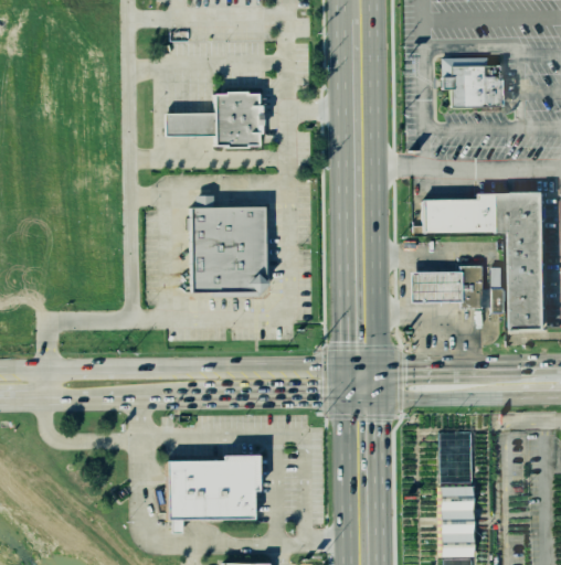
[(451,64),(501,65),(500,80),(511,80),(511,92),(517,92),(517,110),(451,109),(451,86),(441,86),(441,76),(451,77),(451,64)]
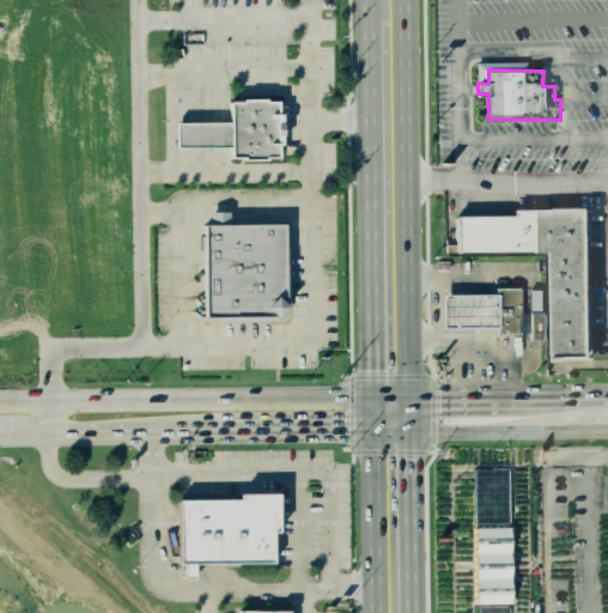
[(231,156),(231,103),(243,103),(242,98),(267,98),(267,102),(281,102),(283,156),(272,156),(272,161),(243,161),(243,156),(231,156)]
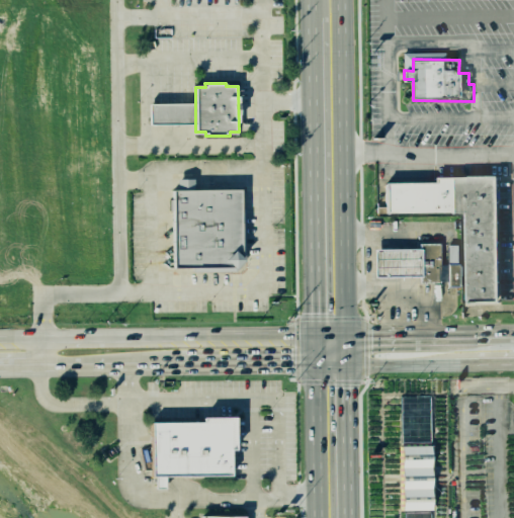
[(149,104),(194,103),(195,122),(149,123),(149,104)]
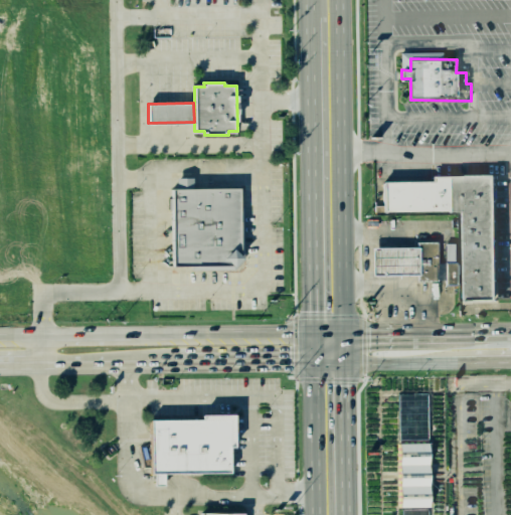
[(497,175),(499,303),(462,303),(461,211),(386,212),(385,182),(435,181),(435,176),(497,175)]
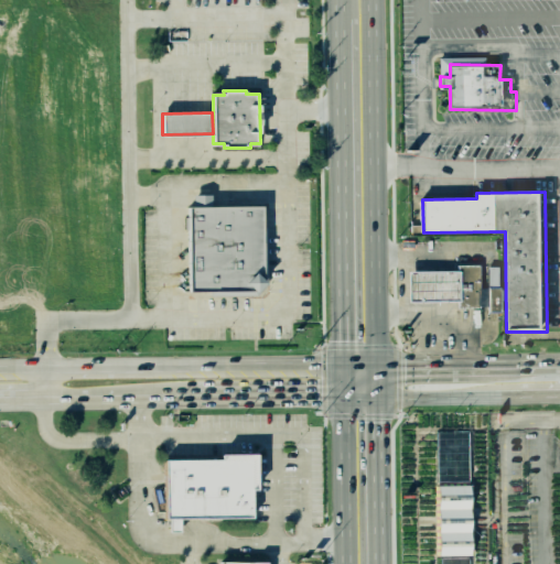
[(194,291),(194,206),(267,206),(267,291),(194,291)]
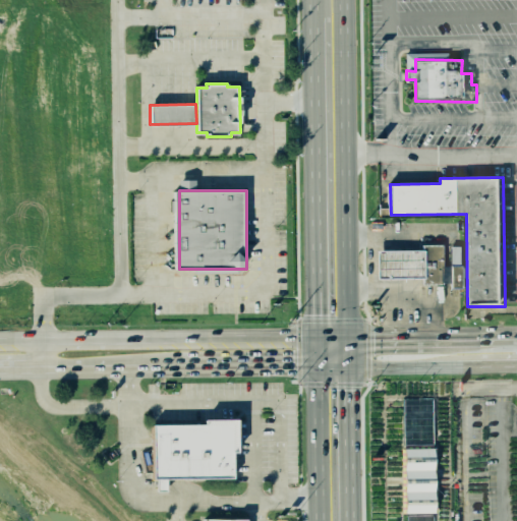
[(424,251),(424,245),(447,245),(447,283),(424,283),(424,280),(424,251)]
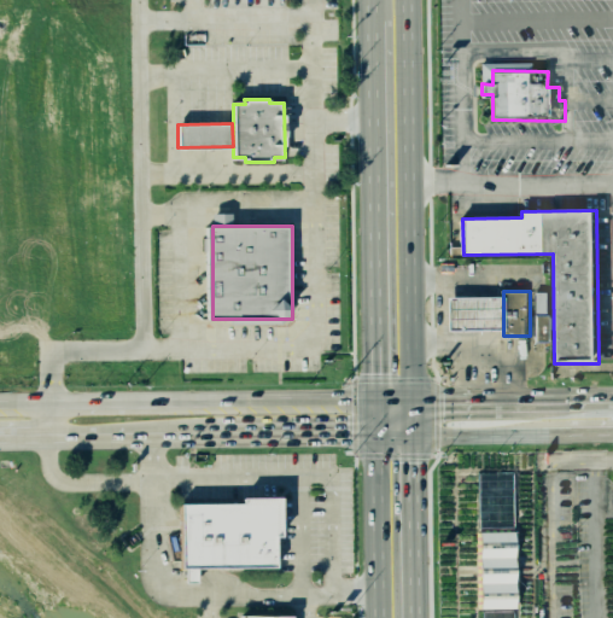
[(503,332),(450,333),(449,298),(503,298),(503,332)]
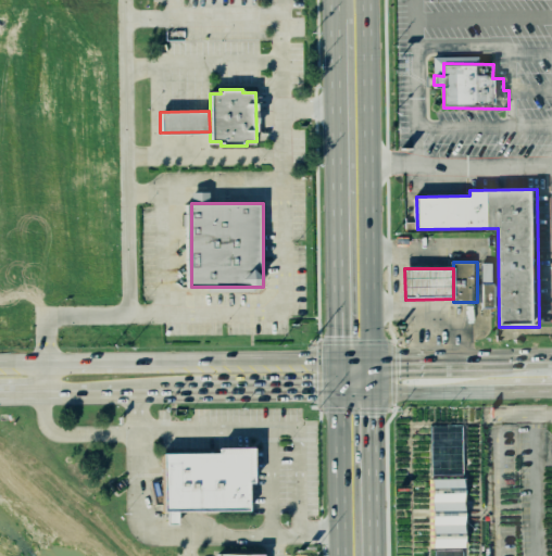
[(434,425),(464,425),(465,474),(434,474),(434,425)]
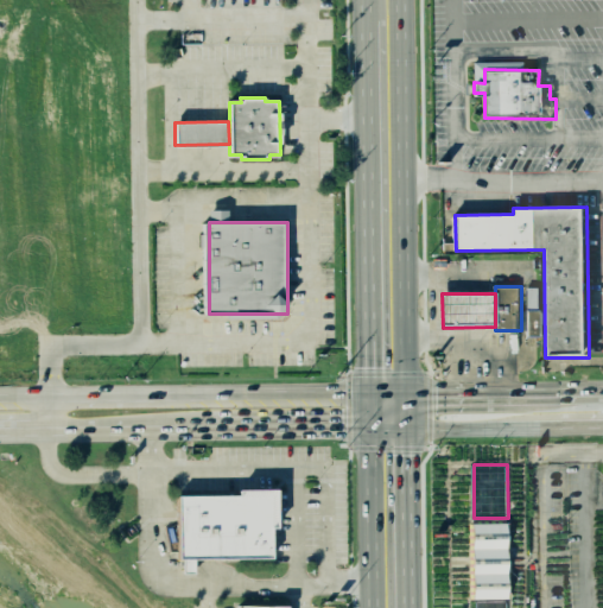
[(177,558),(177,495),(236,494),(236,491),(274,491),(275,557),(177,558)]
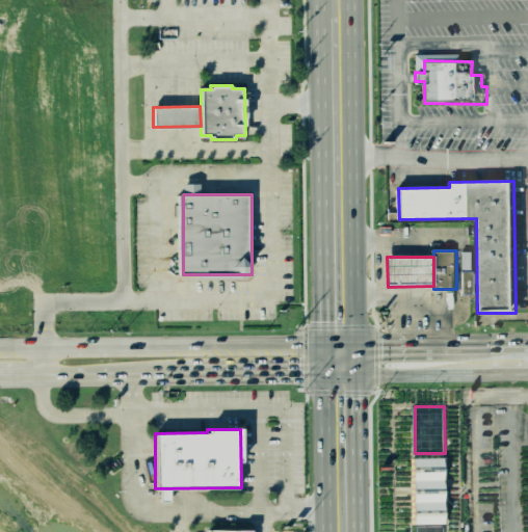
[(415,458),(443,457),(445,524),(416,525),(415,458)]
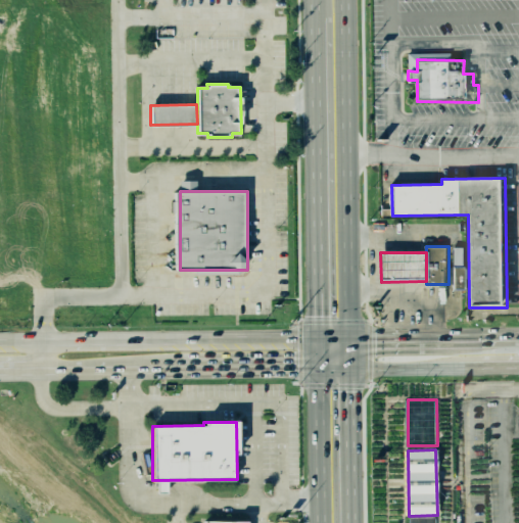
All buildings are outlined.
